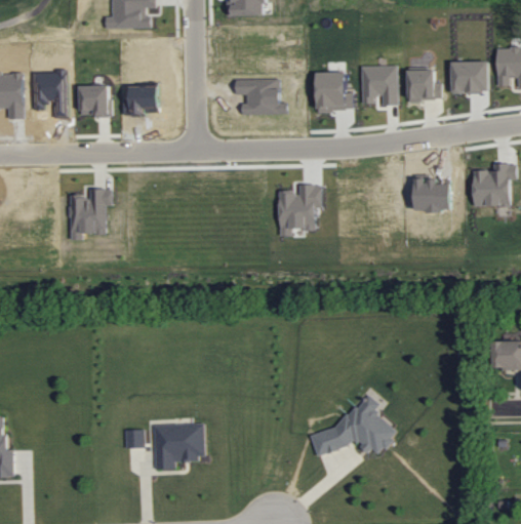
[(520,47),(495,48),(495,86),(509,86),(509,78),(516,78),(516,87),(520,86),(520,47)]
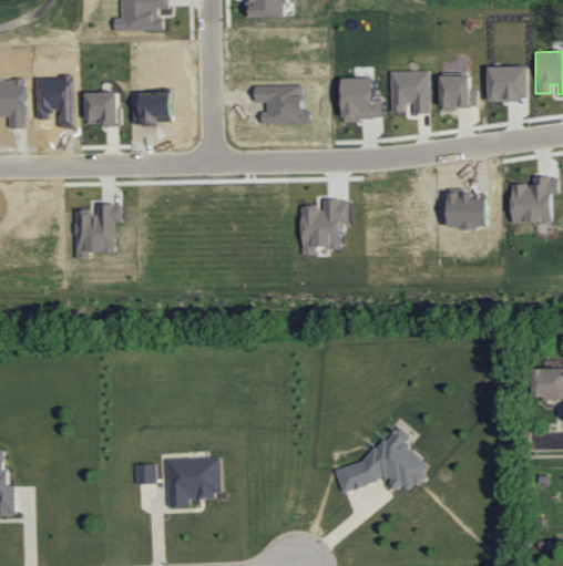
[(525,67),(487,68),(488,100),(526,99),(525,67)]
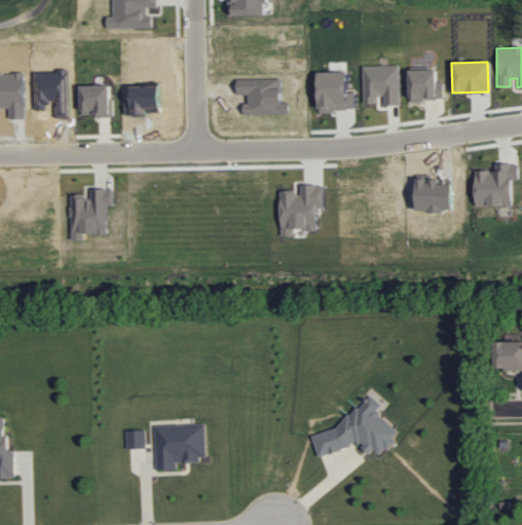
[(397,66),(361,67),(362,105),(397,105),(397,66)]
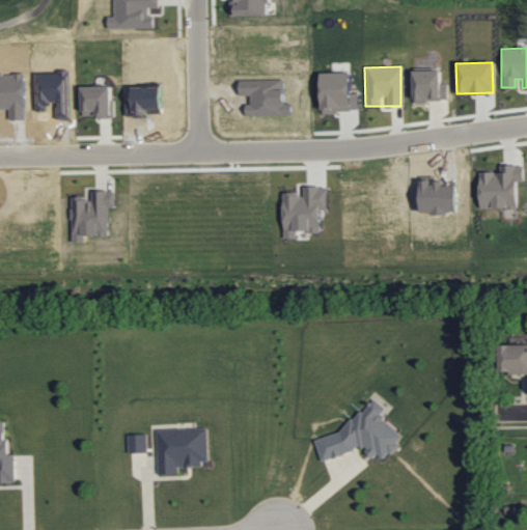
[(526,343),(497,345),(498,373),(526,371),(526,343)]
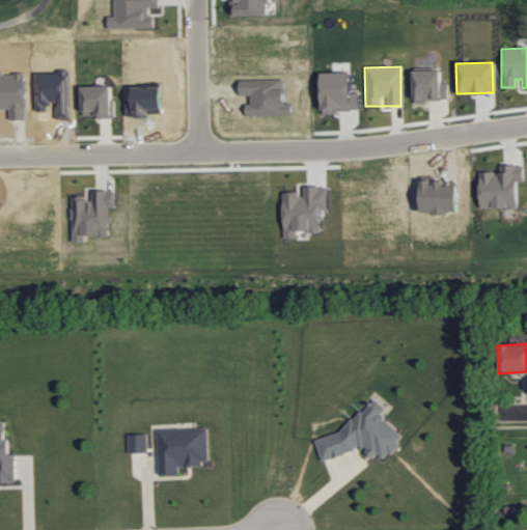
[(312,440),(320,462),(350,452),(355,446),(370,458),(388,453),(401,438),(382,421),(380,413),(383,409),(371,398),(361,411),(355,413),(338,431),(312,440)]
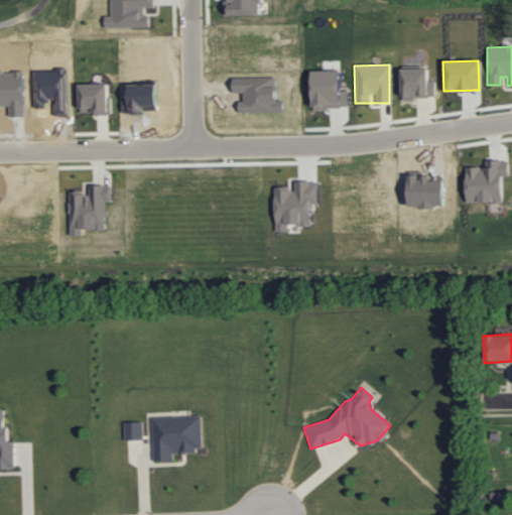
[(0,469),(13,469),(12,441),(5,442),(4,410),(0,410),(0,469)]
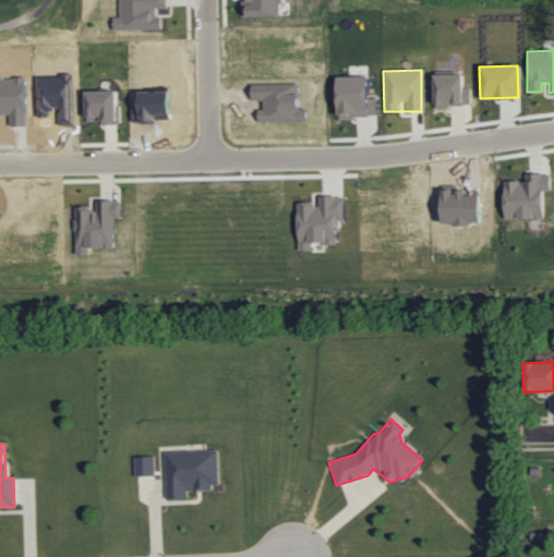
[(164,498),(185,498),(184,489),(217,489),(216,450),(161,451),(164,498)]
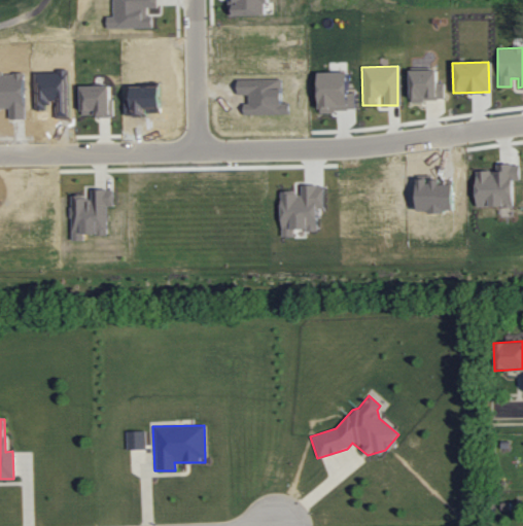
[(125,450),(144,450),(143,431),(125,431),(125,450)]
